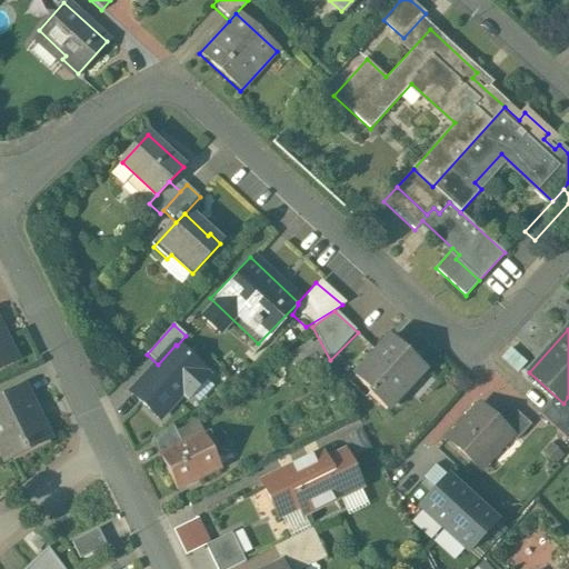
[(0,330),(0,366),(15,359),(0,330)]
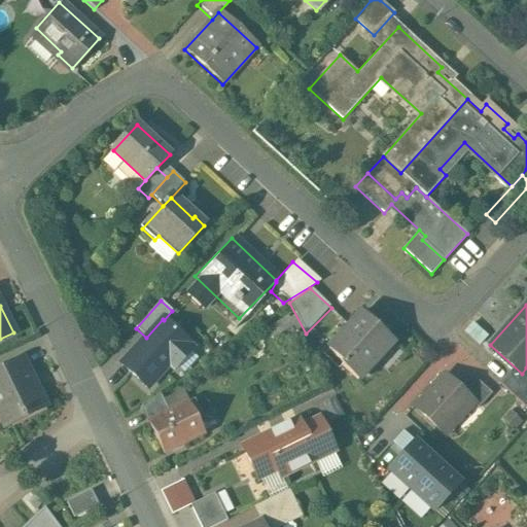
[(362,314),(328,350),(343,363),(342,365),(358,382),(394,343),(362,314)]
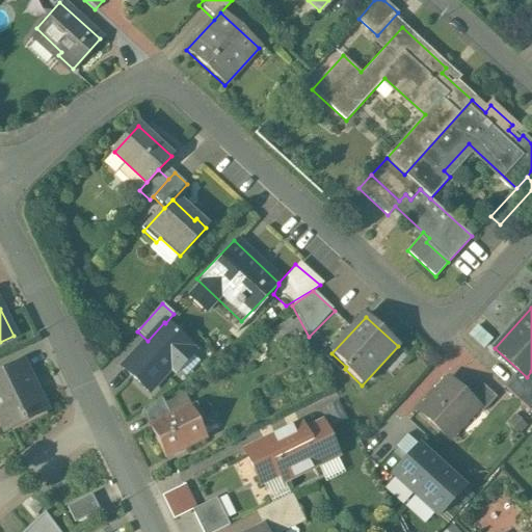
[(290,319),(269,333),(274,342),(296,329),(292,323),(290,319)]
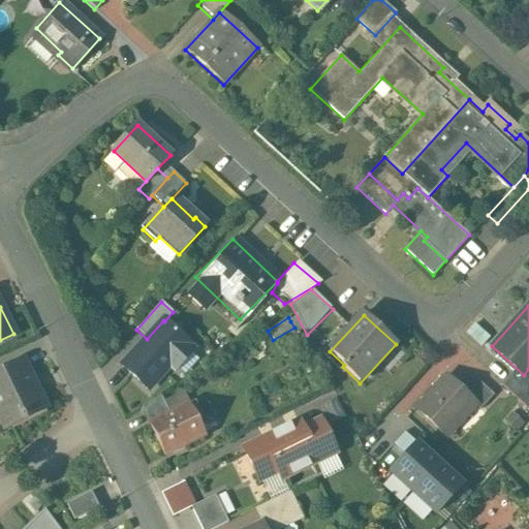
[(297,317),(290,321),(294,328),(298,333),(303,329),(297,317)]
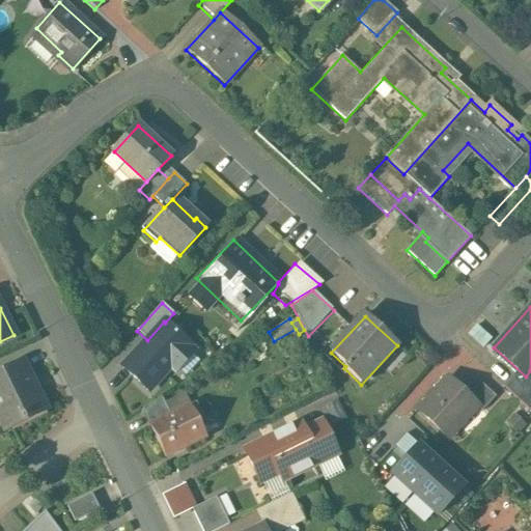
[(147,340),(123,366),(149,390),(170,367),(175,371),(194,352),(189,347),(190,345),(165,323),(164,322),(147,340)]
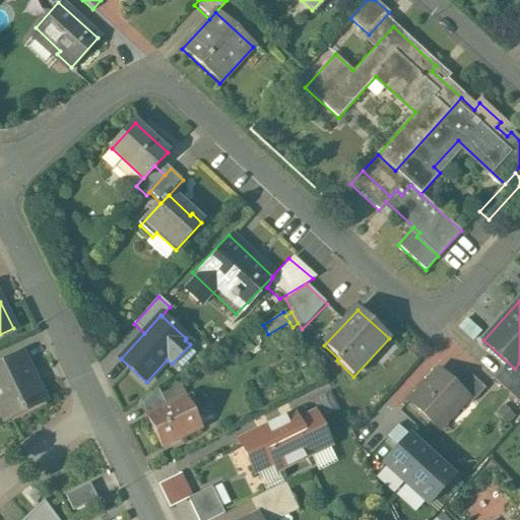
[(20,354),(0,364),(0,413),(3,420),(44,401),(20,354)]
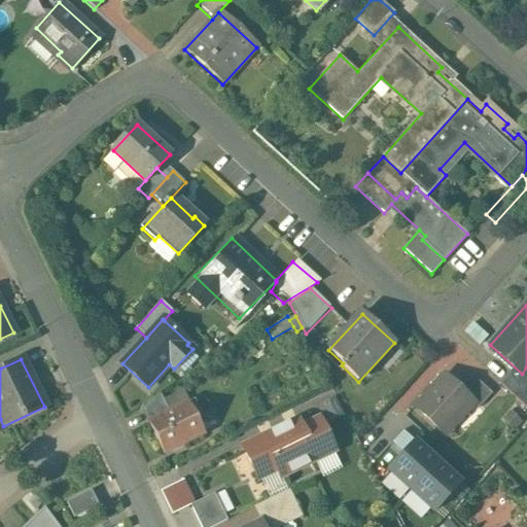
[(444,376),(414,408),(442,432),(444,429),(449,428),(455,422),(455,417),(469,401),(470,399),(459,389),(444,376)]
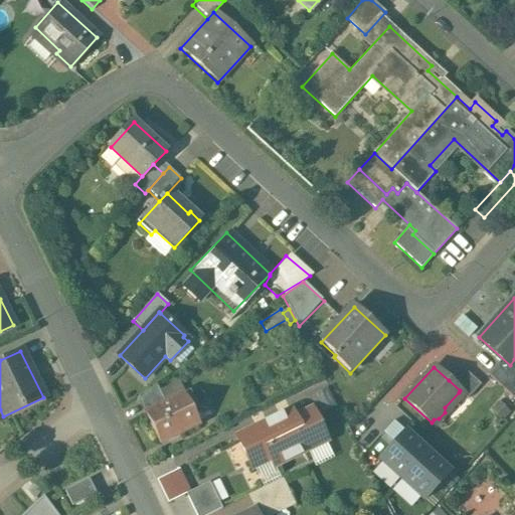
[(481,384),(461,367),(449,380),(460,390),(459,392),(468,399),(481,384)]
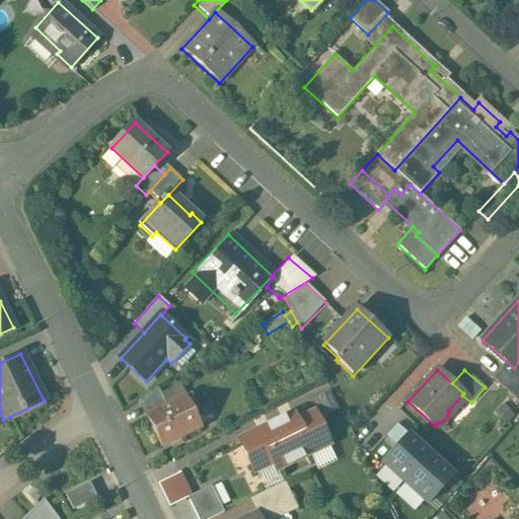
[(518,379),(509,371),(498,383),(518,402),(518,379)]
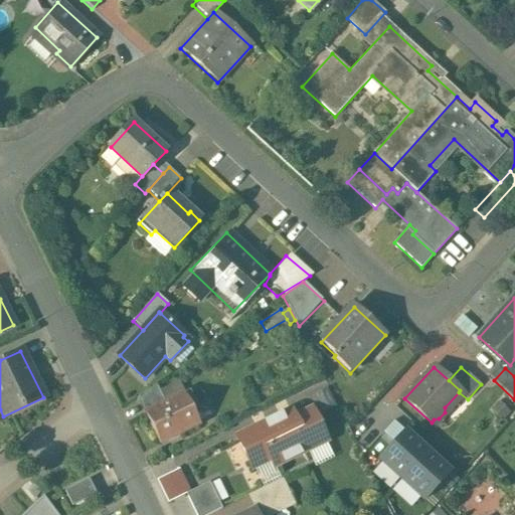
[(156,384),(136,397),(145,414),(146,413),(145,412),(165,402),(156,384)]
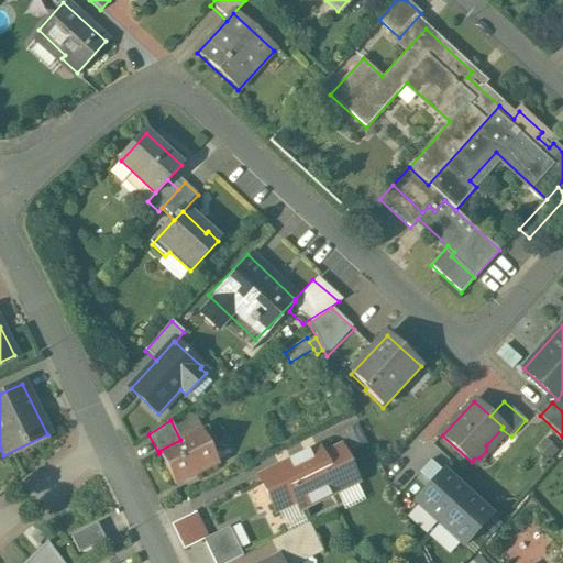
[(355,424),(343,430),(352,446),(363,440),(355,424)]
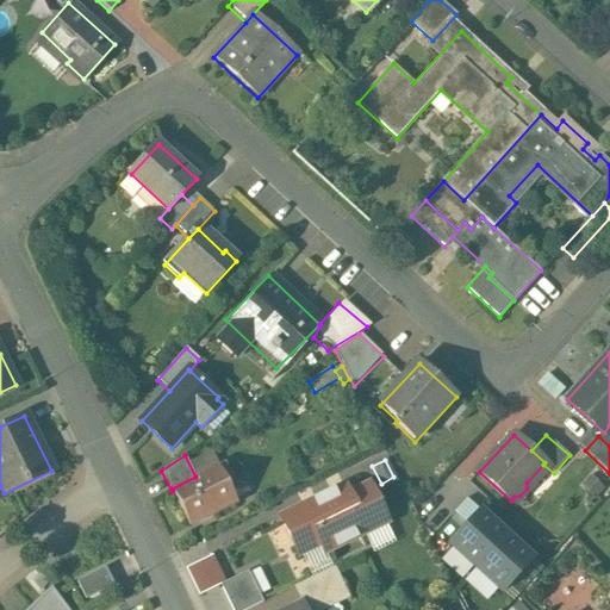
[(195,477),(172,489),(173,490),(190,524),(201,520),(204,526),(213,521),(211,515),(236,503),(231,493),(236,491),(224,464),(195,477)]
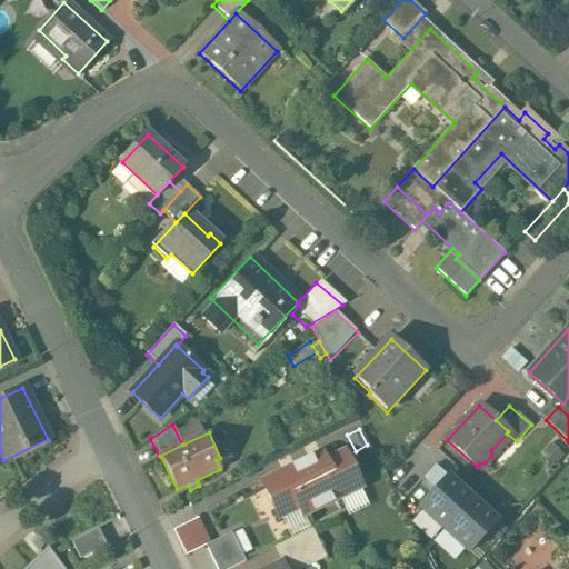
[(320,452),(260,481),(278,518),(299,507),(302,516),(360,487),(343,451),(323,460),(320,452)]
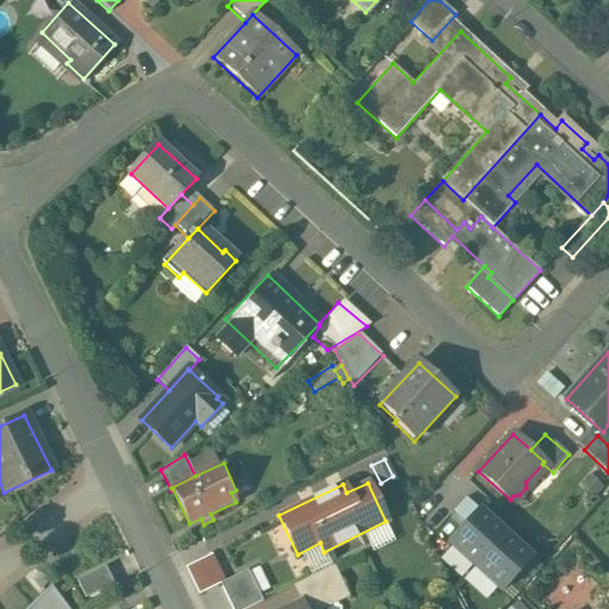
[(506,534),(479,510),(449,544),(475,569),(506,534)]
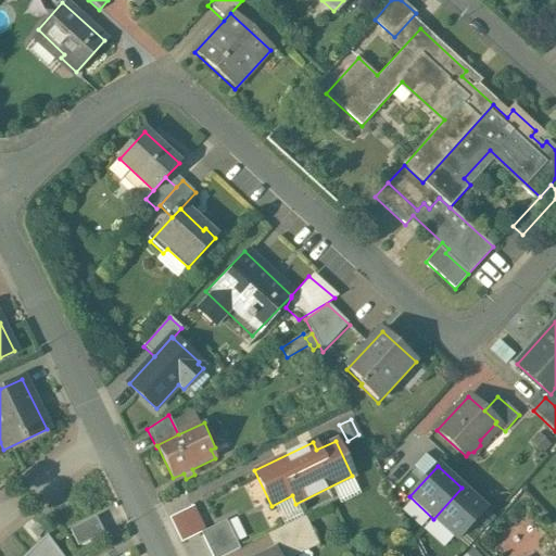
[(485,509),(462,488),(433,519),(457,541),(485,509)]
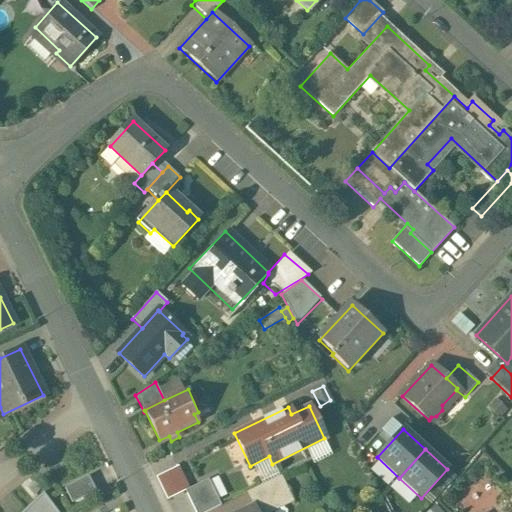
[(179,464),(156,474),(166,497),(189,487),(179,464)]
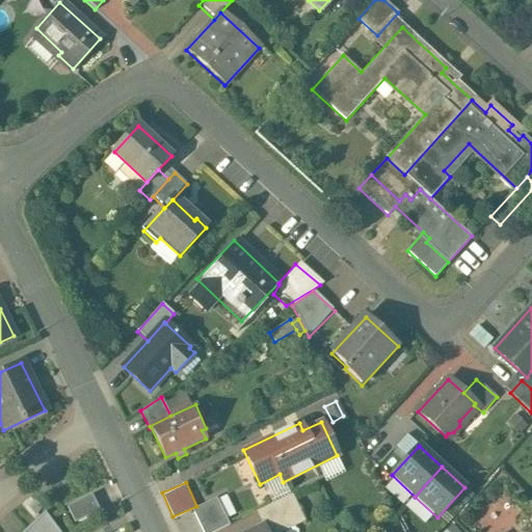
[(291,494),(261,509),(272,531),(301,516),(291,494)]
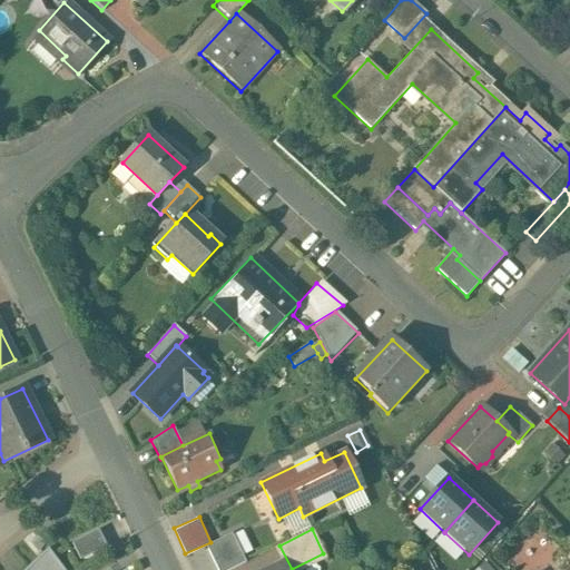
[(97,530),(70,543),(79,560),(106,547),(97,530)]
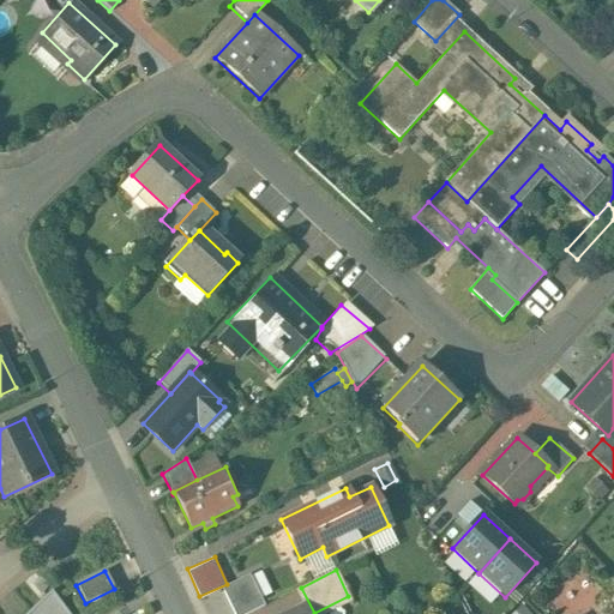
[(248,575),(221,588),(233,613),(246,613),(264,606),(248,575)]
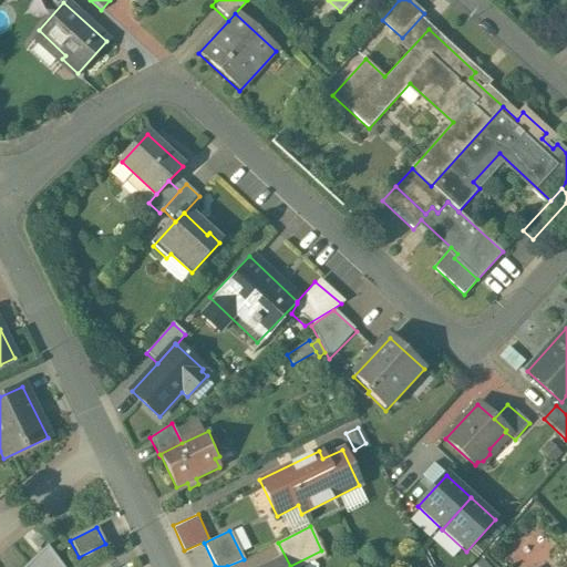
[(24,566),(63,566),(48,546),(24,566)]
